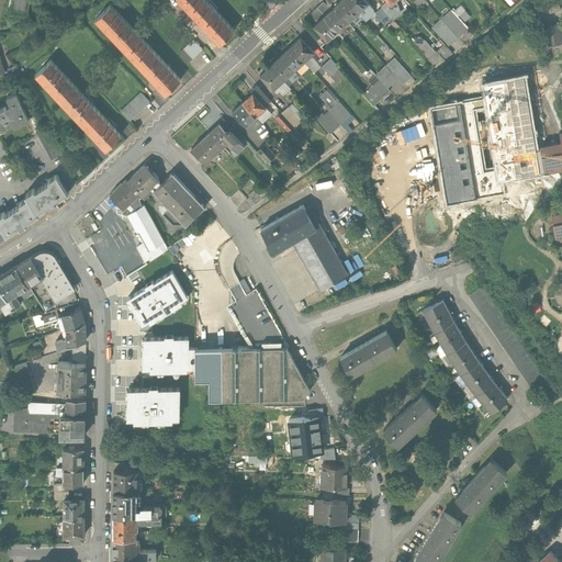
[(29,0),(12,0),(11,11),(27,13),(29,0)]
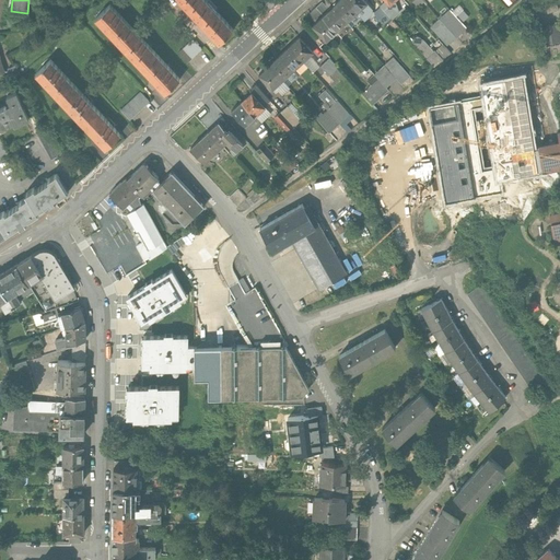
[(206,0),(172,0),(194,22),(211,6),(206,0)]
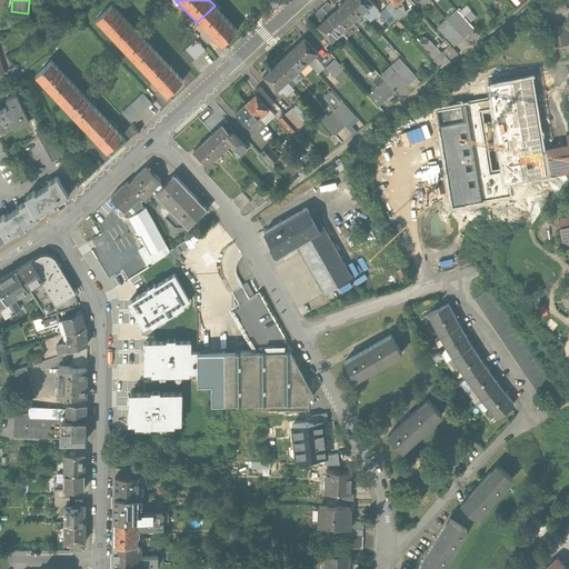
[(350,0),(346,0),(338,7),(352,22),(362,12),(350,0)]
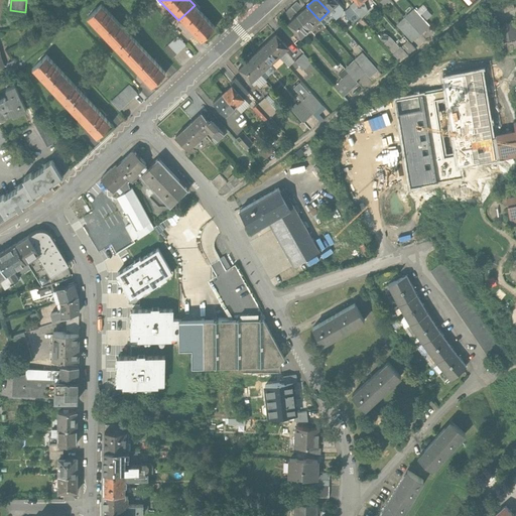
[(335,0),(317,0),(329,11),(336,19),(343,12),(343,8),(339,3),(338,3),(335,0)]
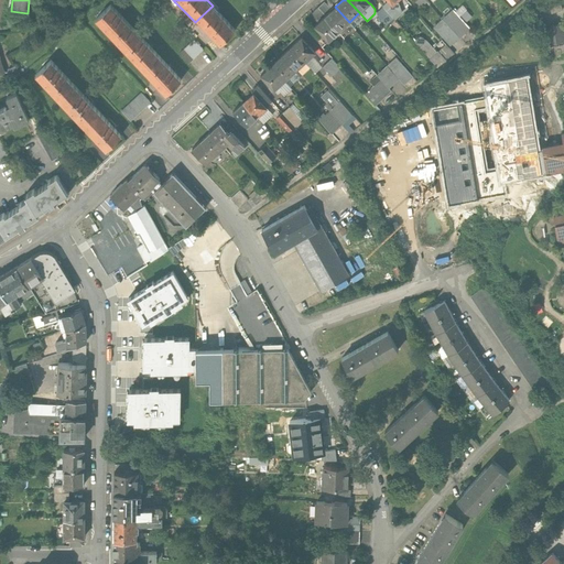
[(560,0),(548,0),(546,1),(551,12),(563,9),(560,0)]
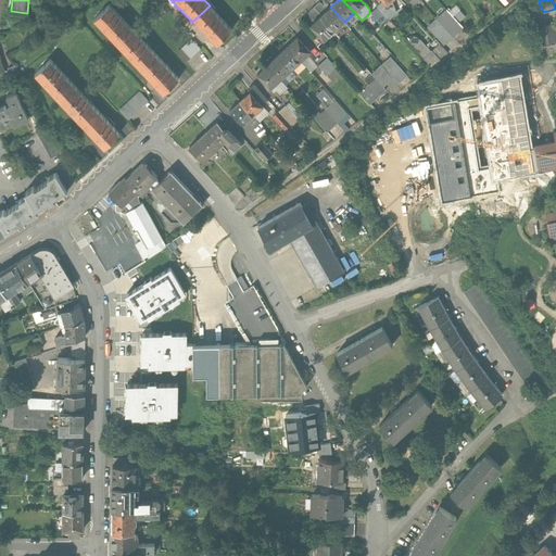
[(384,1),(378,7),(387,16),(393,11),(387,3),(384,1)]
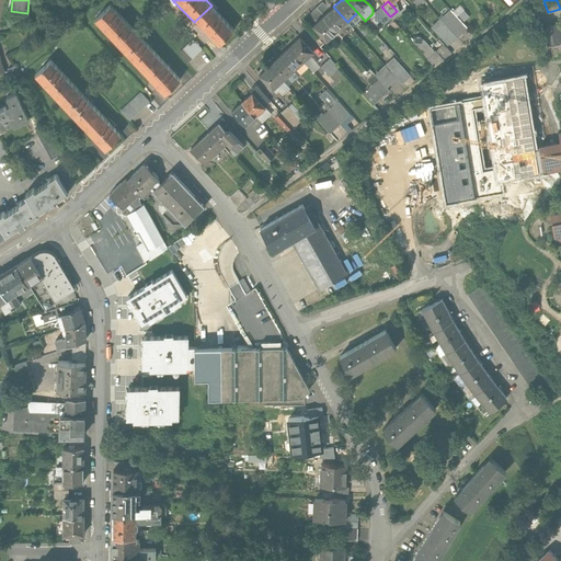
[(316,8),(323,16),(330,11),(322,2),(316,8)]
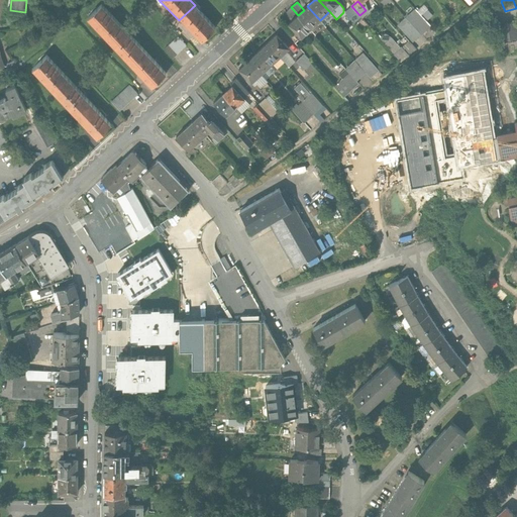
[(424,2),(418,7),(422,12),(428,6),(424,2)]
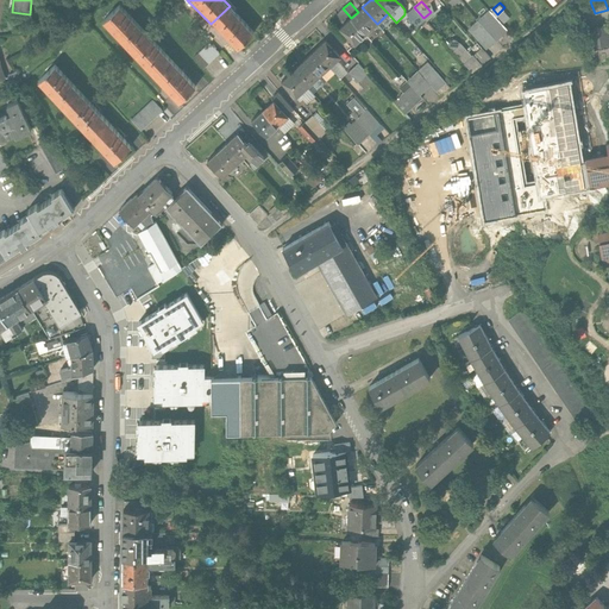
[(118,5),(99,23),(126,49),(144,31),(118,5)]
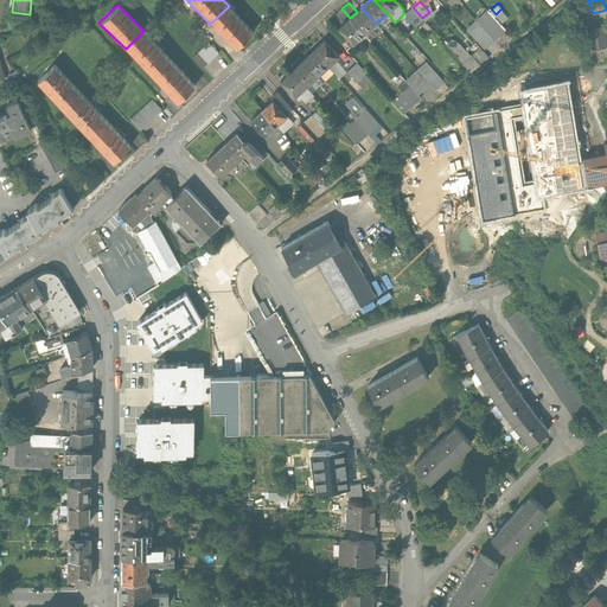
[(229,6),(210,24),(237,50),(255,32),(229,6)]
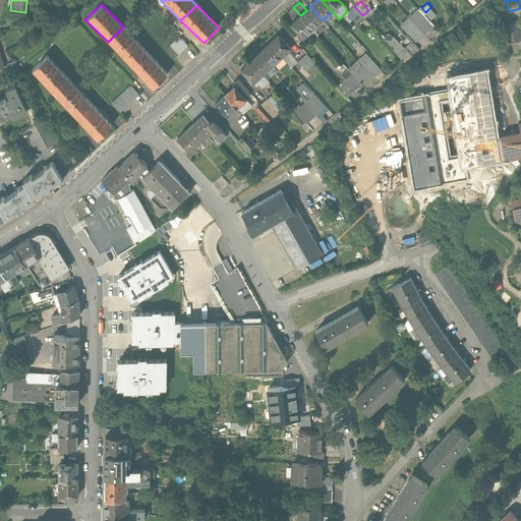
[(306,10),(300,15),(312,29),(323,20),(309,6),(306,10)]
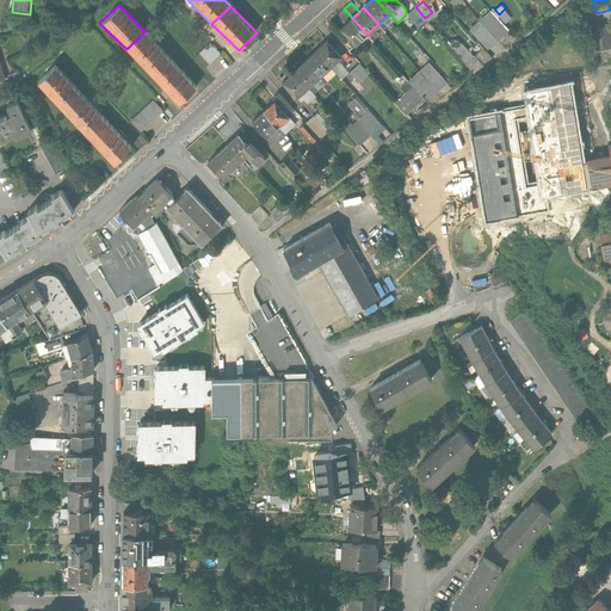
[(425,18),(415,7),(408,13),(408,16),(419,28),(427,20),(425,18)]
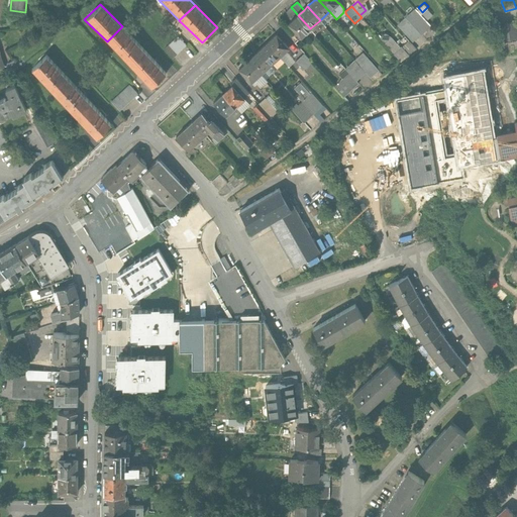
[(293,19),(298,15),(291,7),(286,12),(293,19)]
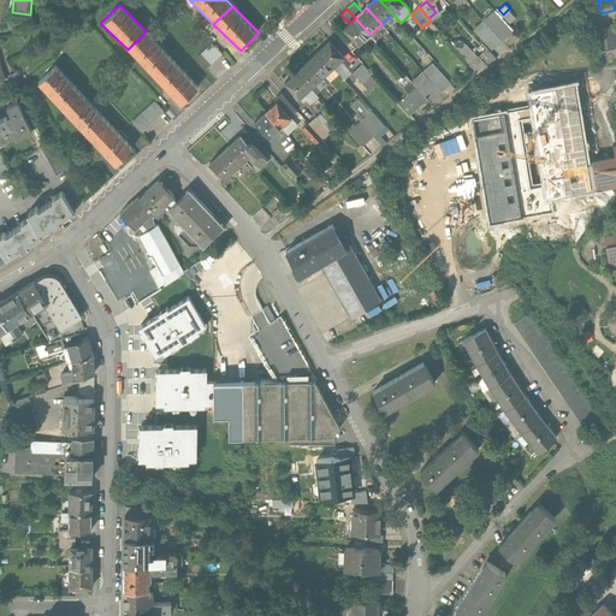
[(514,30),(495,10),(474,29),(492,48),(514,30)]
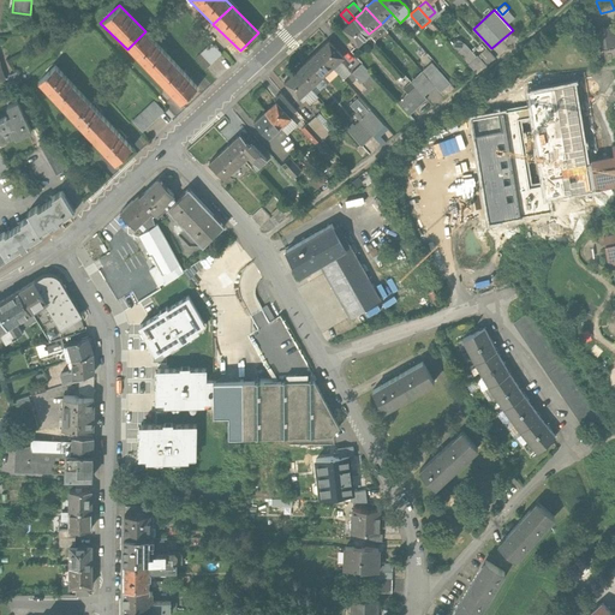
[(348,23),(344,28),(354,40),(351,43),(354,47),(369,34),(354,18),(348,23)]
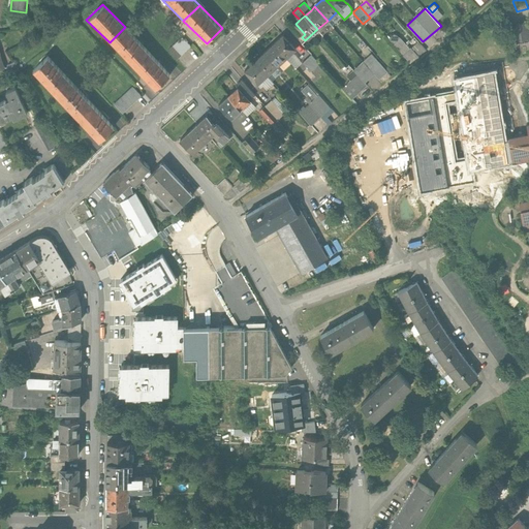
[(525,22),(514,23),(516,39),(527,37),(525,22)]
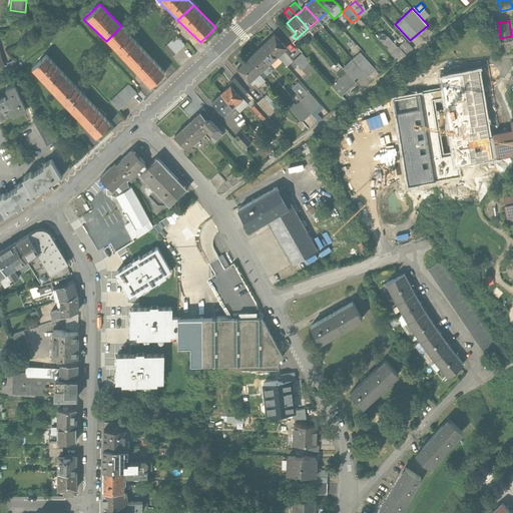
[(121,26),(106,41),(128,64),(143,48),(121,26)]
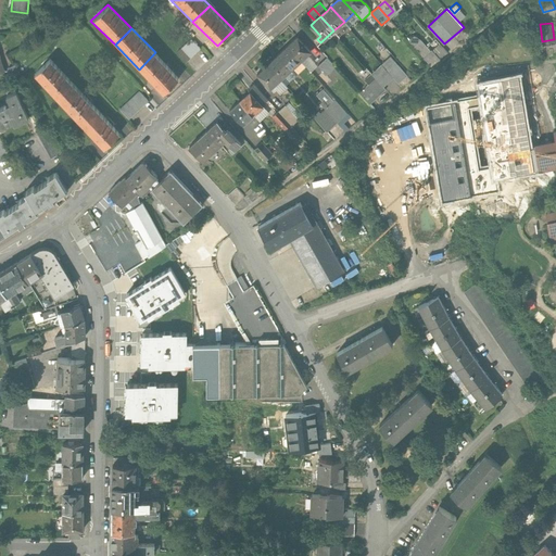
[(298,37),(288,46),(301,61),(311,51),(298,37)]
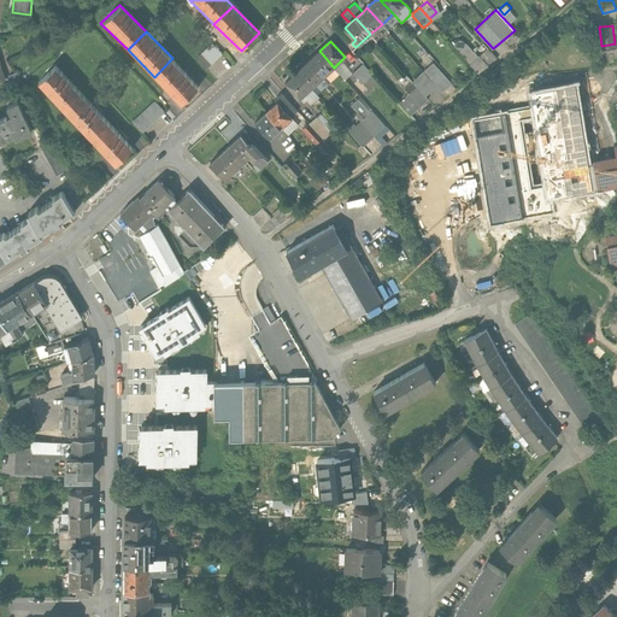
[(224,56),(213,43),(199,58),(209,69),(224,56)]
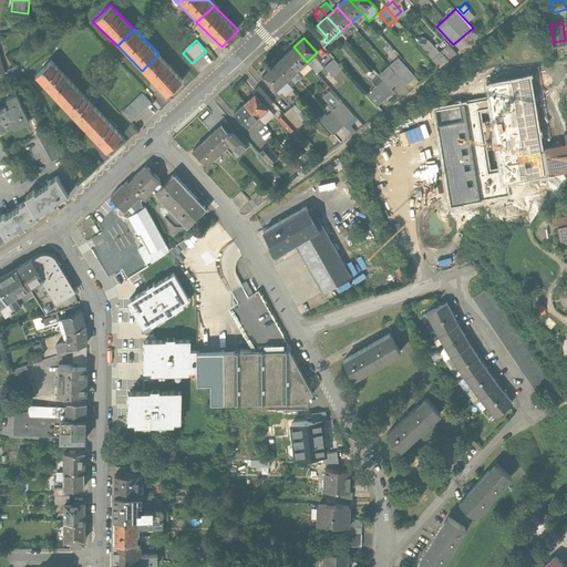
[(429,41),(422,47),(430,55),(433,59),(440,53),(429,41)]
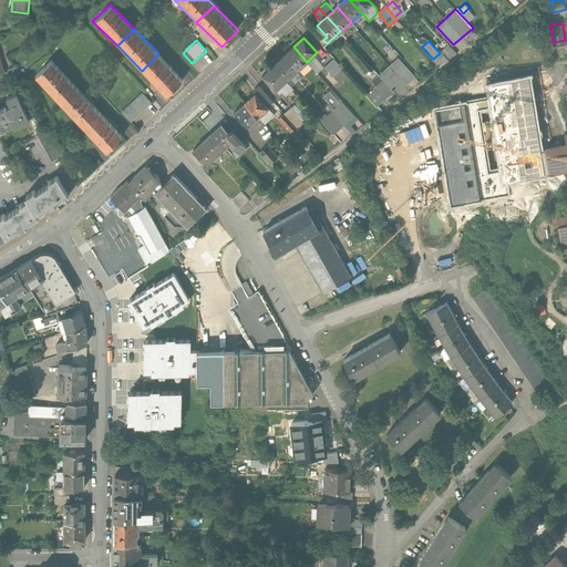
[(294,47),(282,57),(296,71),(307,62),(294,47)]
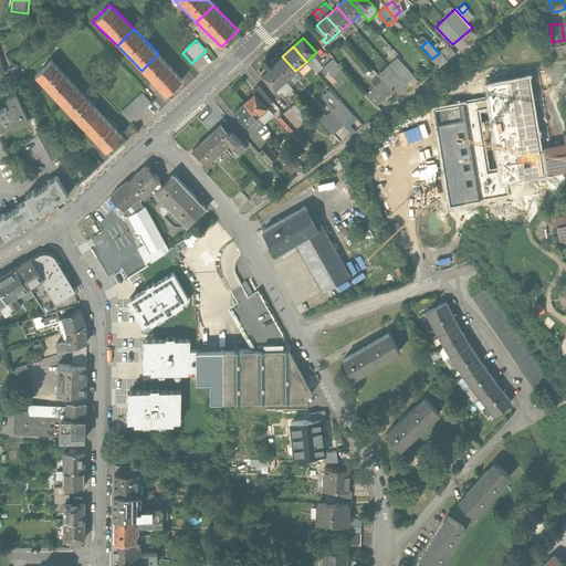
[(440,54),(446,61),(456,53),(449,46),(440,54)]
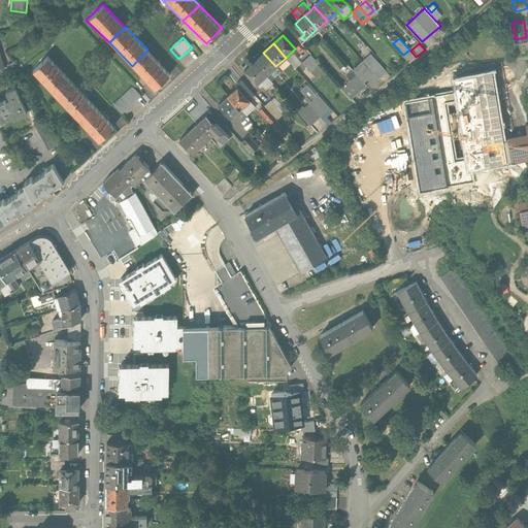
[(147,50),(132,66),(155,89),(171,72),(147,50)]
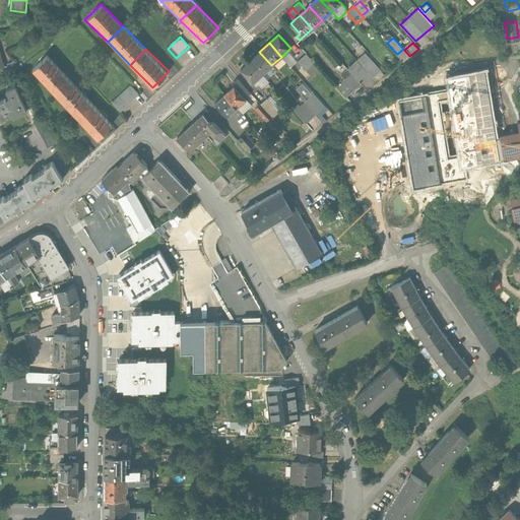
[(259,52),(250,60),(262,74),(271,65),(259,52)]
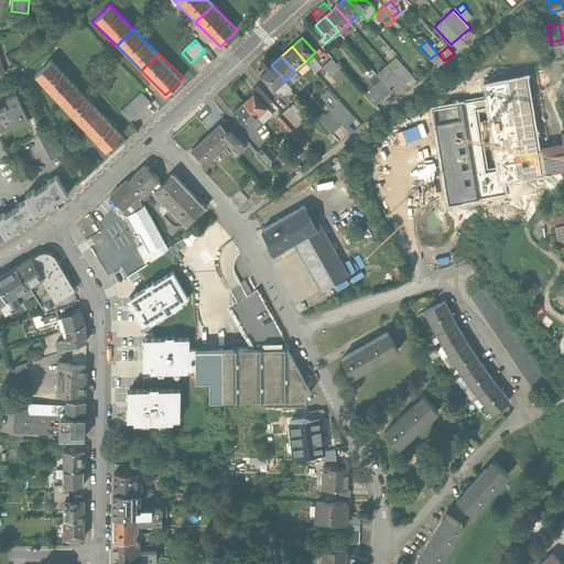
[(50,57),(32,75),(57,99),(74,82),(50,57)]
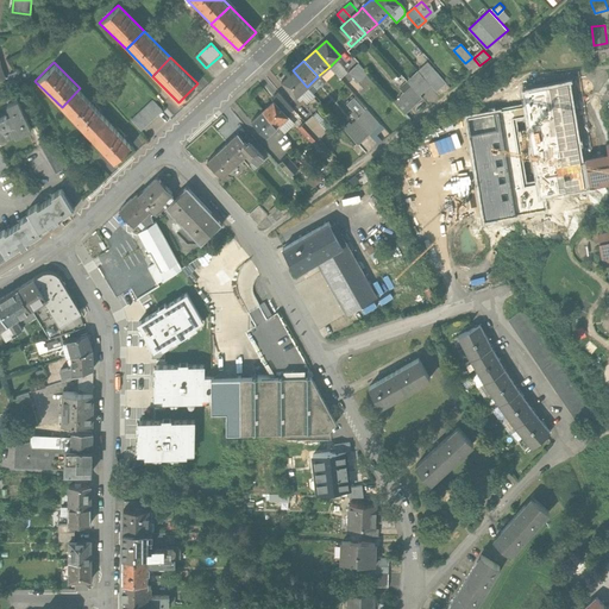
[(419,70),(431,85),(437,90),(447,82),(429,62),(419,70)]
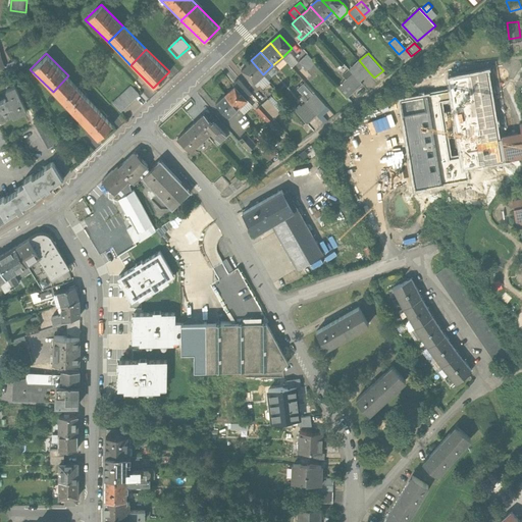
[(308,54),(298,62),(303,67),(299,71),(306,80),(311,75),(306,71),(316,62),(308,54)]
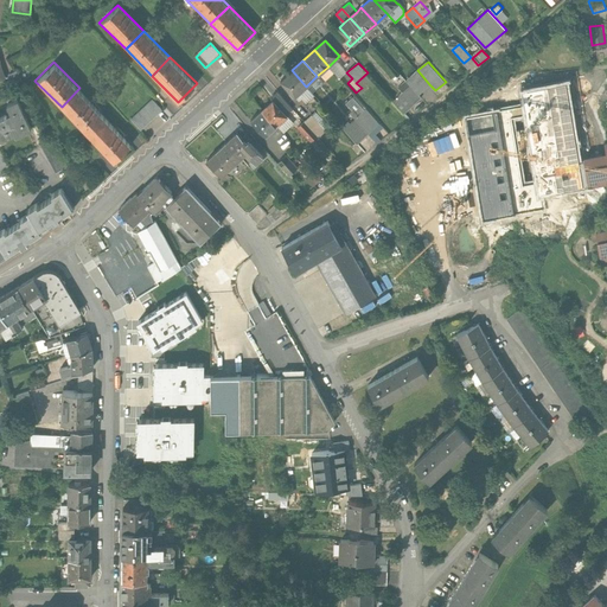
[(292,70),(281,80),(295,96),(306,87),(292,70)]
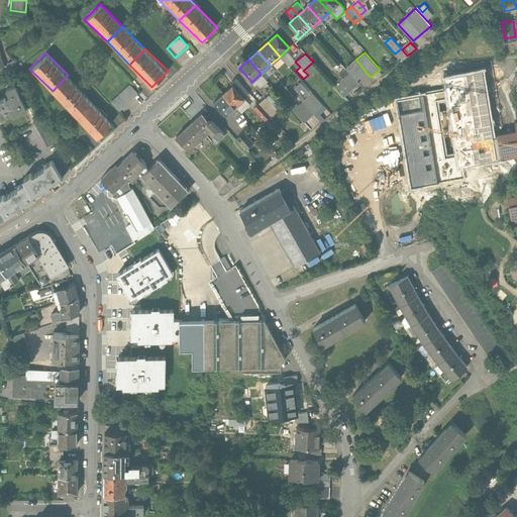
[(345,69),(356,81),(366,72),(355,60),(345,69)]
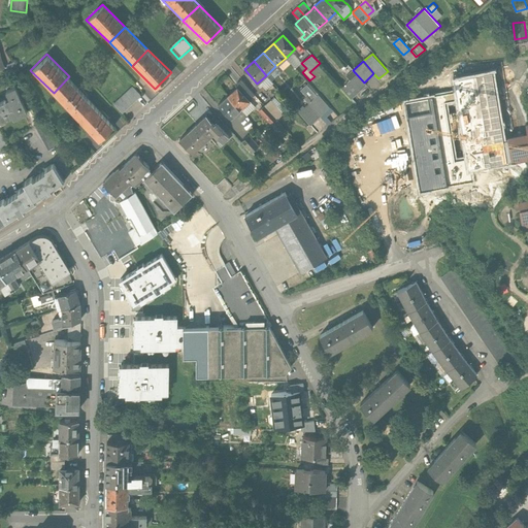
[(366,86),(364,83),(353,70),(347,76),(351,81),(344,88),(351,95),(353,93),(355,96),(366,86)]
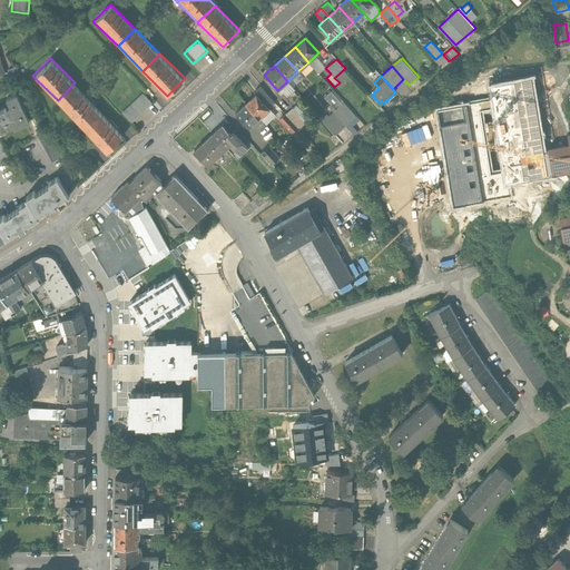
[(492,99),(438,108),(454,205),(509,196),(505,179),(552,173),(548,147),(543,147),(531,76),(490,82),(492,99)]
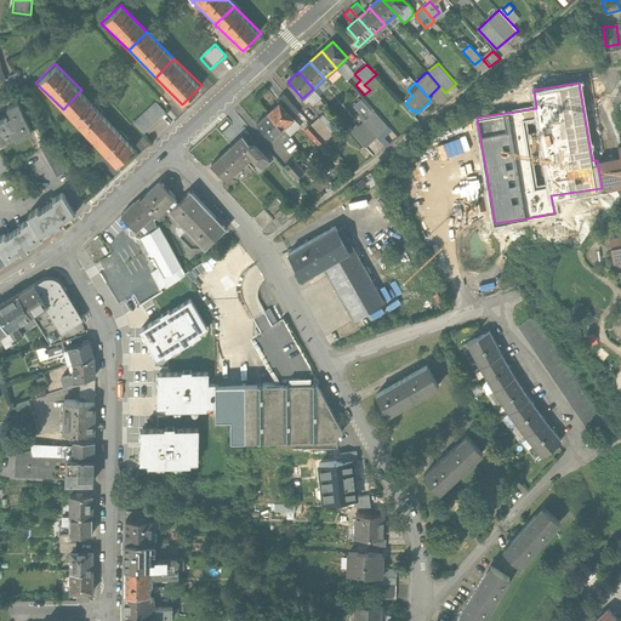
[(81,90),(63,109),(90,136),(108,117),(81,90)]
